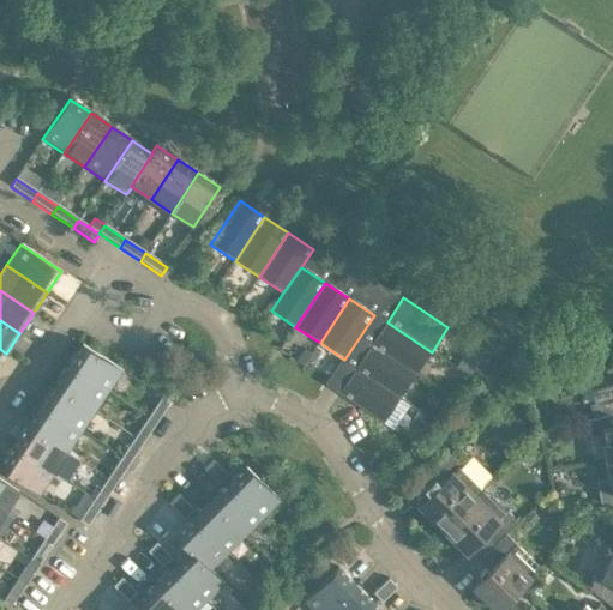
[(371,346),(415,376),(432,352),(388,322),(371,346)]
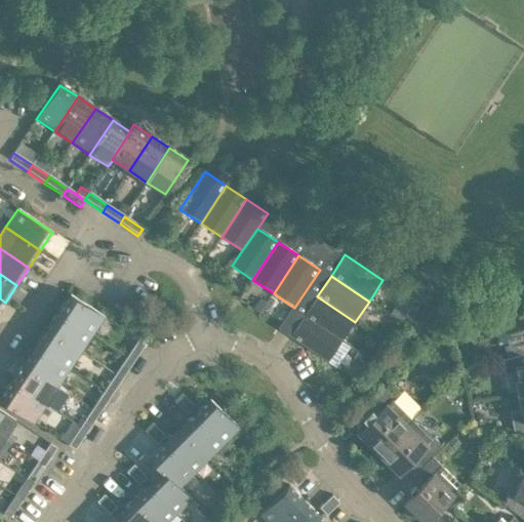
[(105,318),(70,294),(57,313),(92,335),(105,318)]
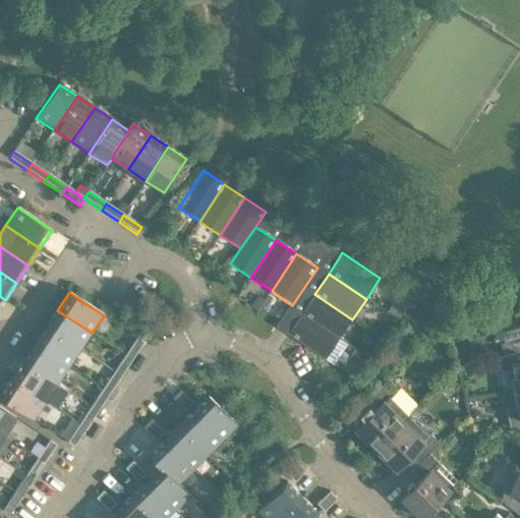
[(301,314),(339,340),(352,320),(314,294),(301,314)]
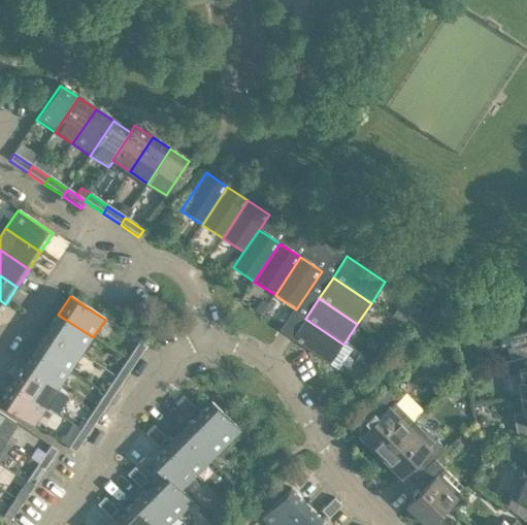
[(93,337),(58,315),(46,332),(80,355),(93,337)]
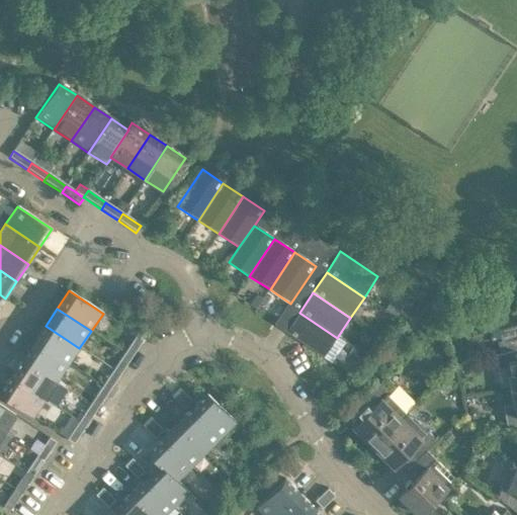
[(516,309),(494,315),(504,354),(516,350),(516,309)]
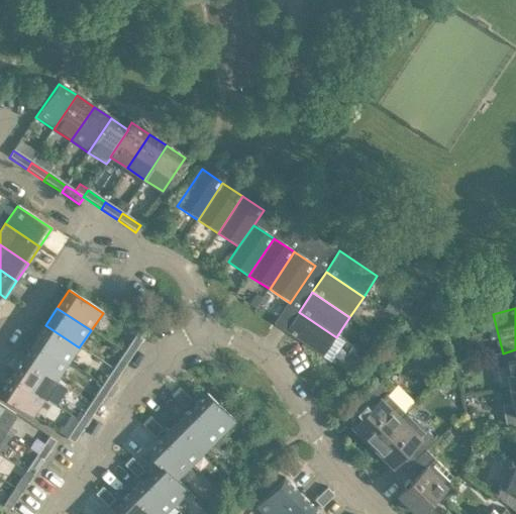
[(285,333),(322,357),(336,337),(299,312),(285,333)]
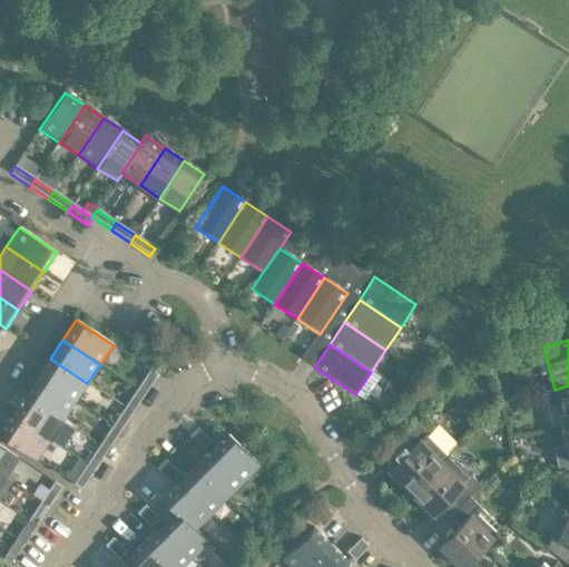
[(87,383),(50,359),(37,378),(75,402),(87,383)]
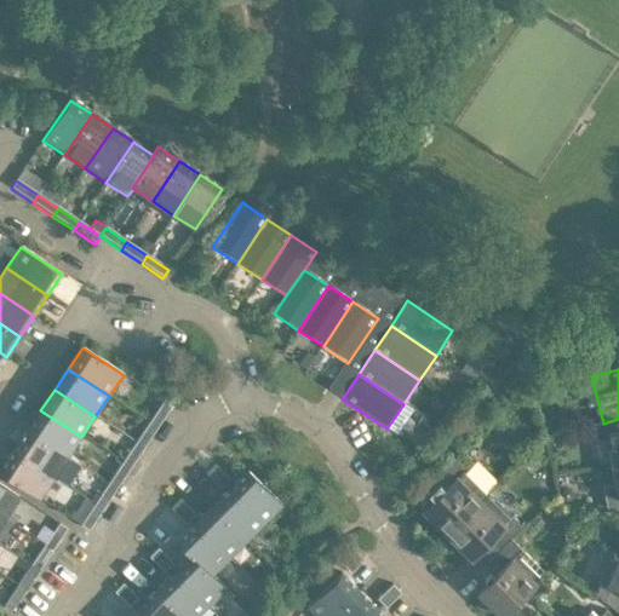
[(172,407),(164,402),(149,424),(158,429),(172,407)]
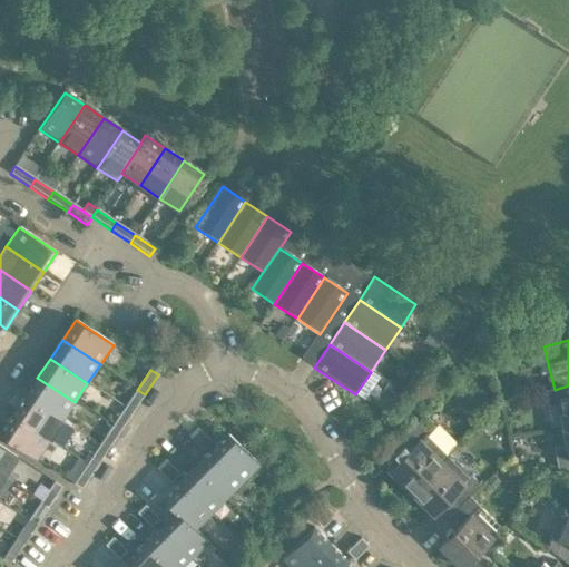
[(75,402),(37,378),(25,397),(62,421),(75,402)]
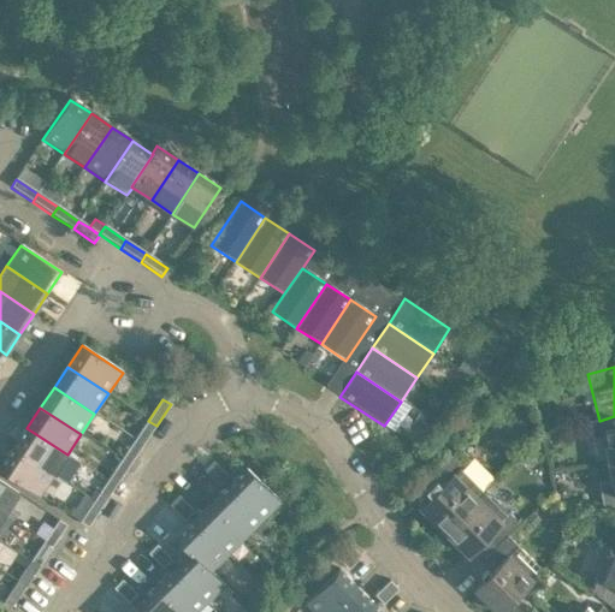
[(423,416),(414,429),(425,437),(433,423),(423,416)]
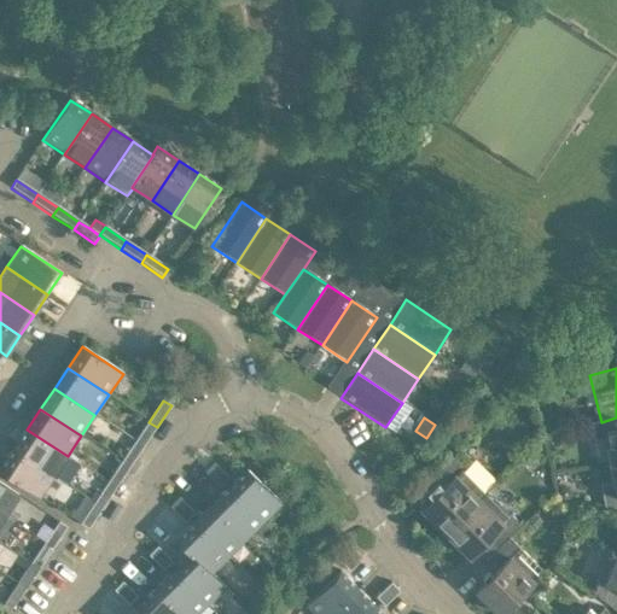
[(601,422),(592,426),(594,442),(606,440),(611,467),(616,466),(616,417),(601,422)]
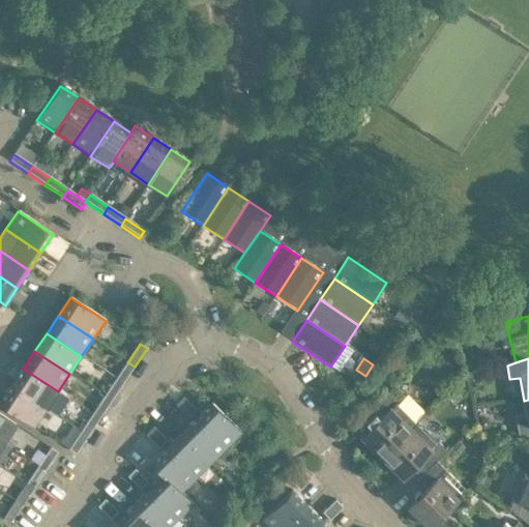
[(135,367),(127,362),(116,380),(122,384),(135,367)]
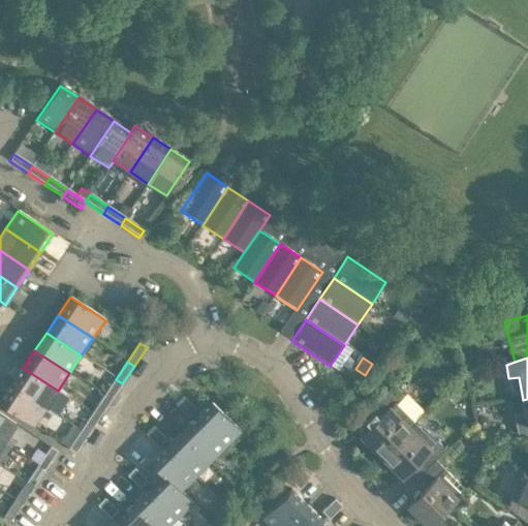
[(58,391),(23,368),(11,385),(45,408),(58,391)]
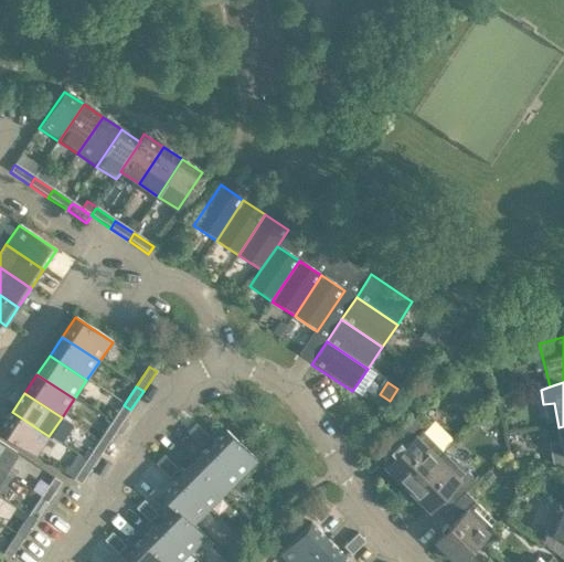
[(478,400),(478,405),(481,409),(487,409),(492,403),(492,398),(490,394),(483,394),(478,400)]
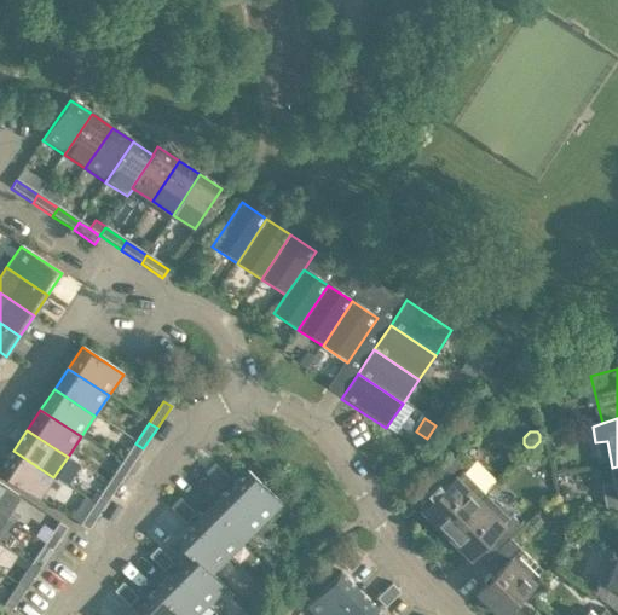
[(143,448),(136,444),(121,464),(130,469),(143,448)]
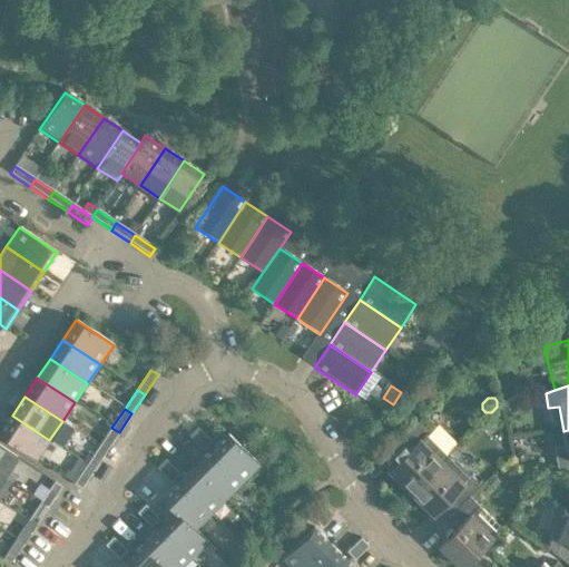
[(0,436),(36,460),(49,440),(12,416),(0,433),(0,436)]
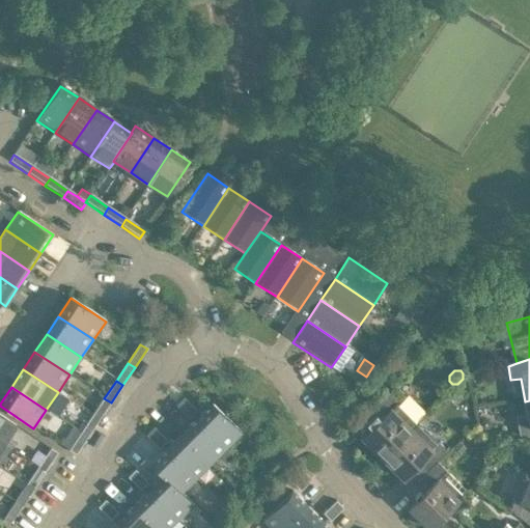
[(388,395),(360,423),(368,432),(361,440),(382,461),(417,424),(388,395)]
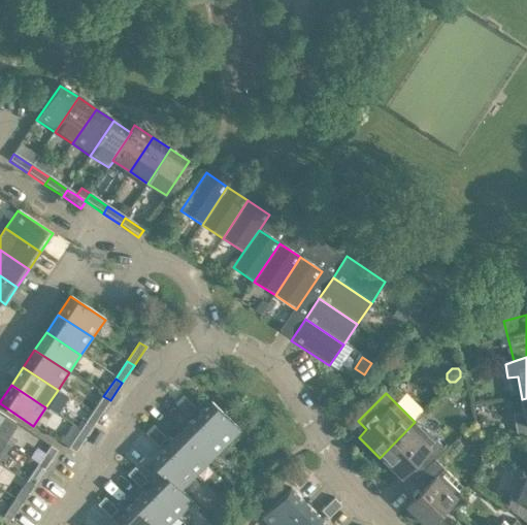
[(110,400),(103,396),(92,414),(98,418),(110,400)]
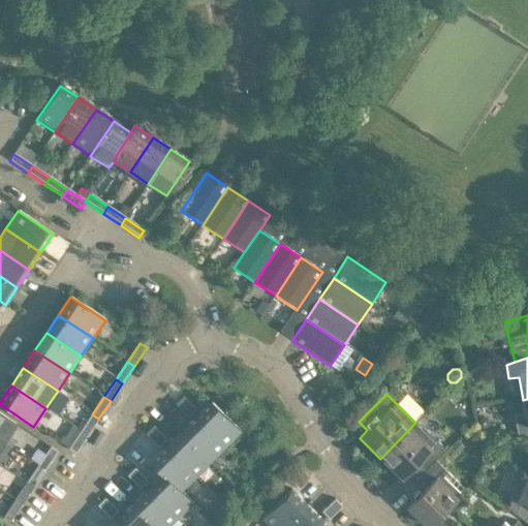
[(183,398),(175,405),(182,412),(189,404),(183,398)]
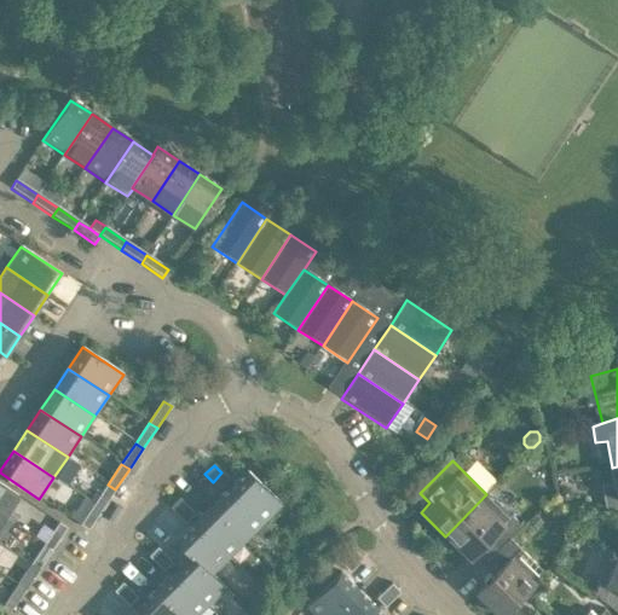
[(614,485),(601,486),(605,509),(617,510),(617,466),(612,468),(614,485)]
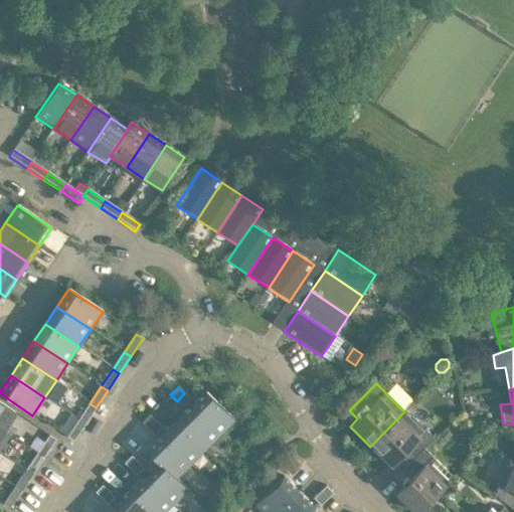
[(234,421),(205,392),(190,407),(219,437),(234,421)]
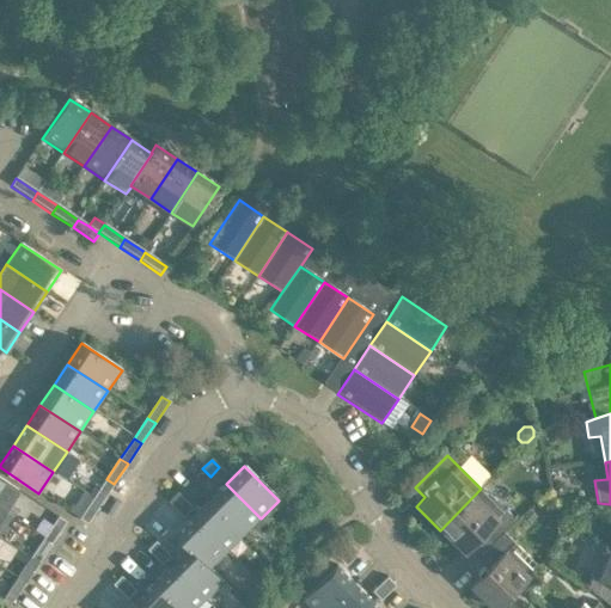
[(218,484),(226,474),(219,467),(211,477),(218,484)]
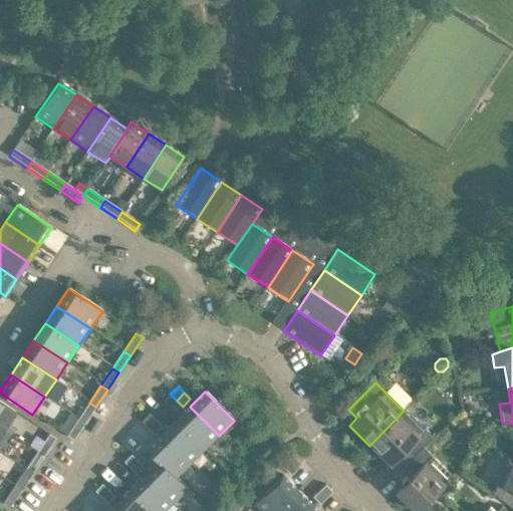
[(15,413),(0,403),(0,429),(3,431),(15,413)]
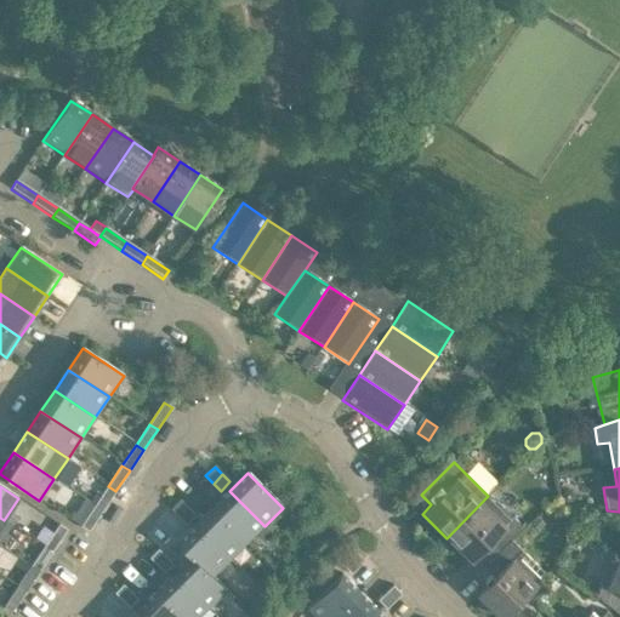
[(115,491),(108,486),(94,507),(102,512),(115,491)]
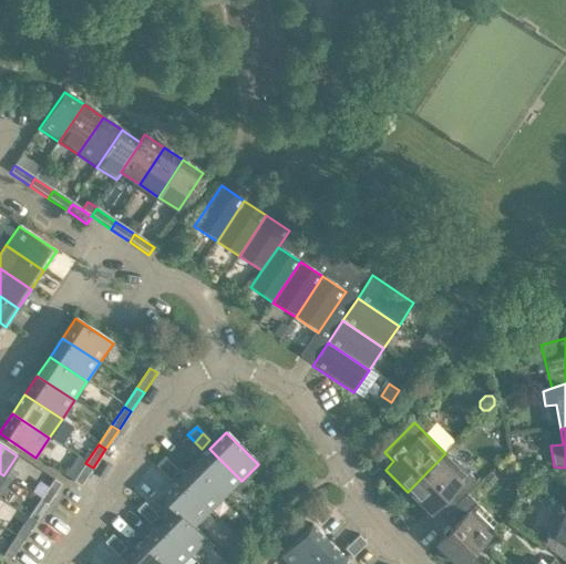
[(242,481),(209,449),(194,465),(226,496),(242,481)]
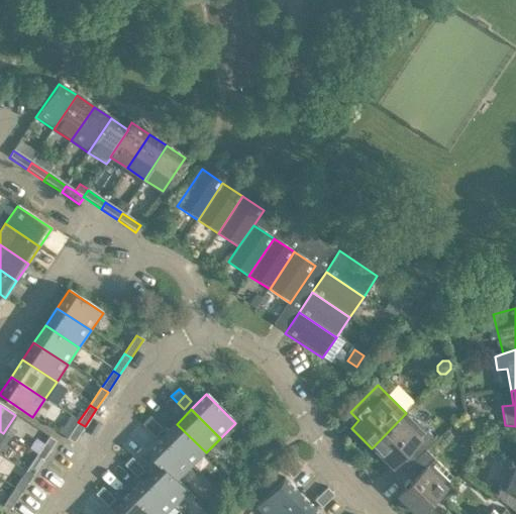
[(469,411),(467,416),(470,421),(476,420),(478,414),(474,410),(469,411)]
